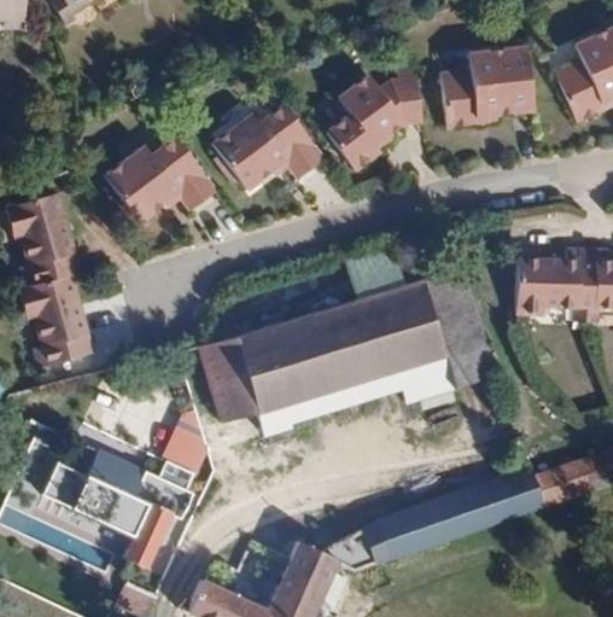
[(27,0),(0,0),(0,22),(7,23),(7,29),(27,29),(27,0)]
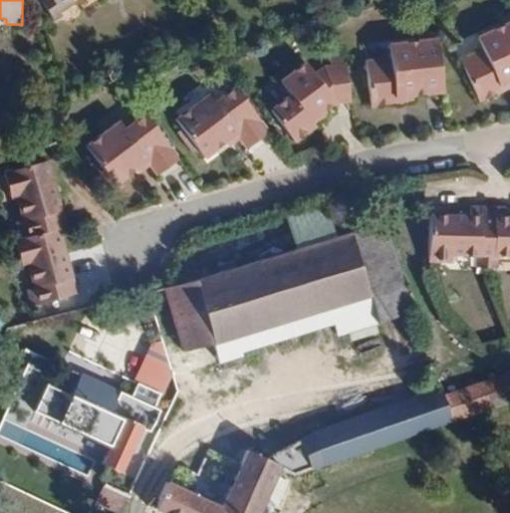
[(54,0),(62,13),(76,4),(73,0),(54,0)]
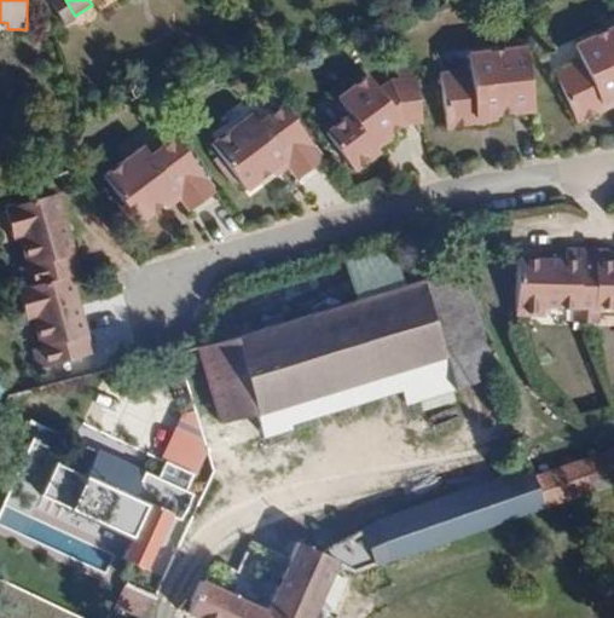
[(603,104),(613,98),(613,22),(609,24),(612,30),(577,46),(583,61),(557,73),(580,122),(606,110),(603,104)]
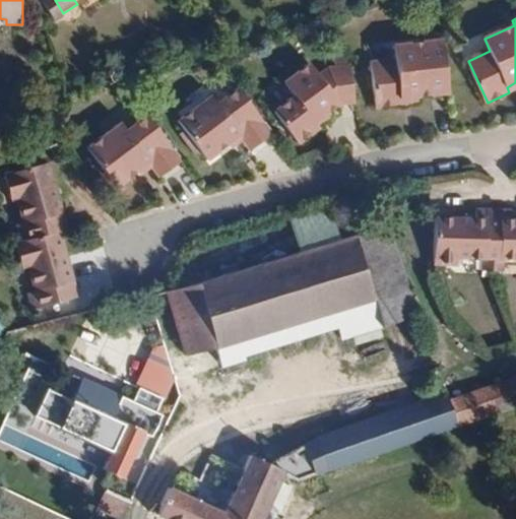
[(375,111),(396,108),(415,106),(415,101),(450,96),(443,36),(426,38),(427,44),(394,47),(395,59),(369,62),(375,111)]
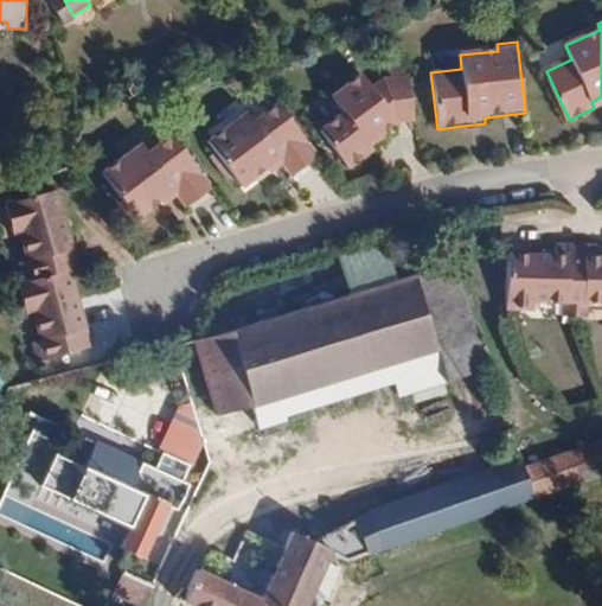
[(369,145),(383,133),(398,121),(417,119),(411,77),(385,81),(373,90),(363,76),(332,99),(345,115),(320,133),(348,170),(373,151),(369,145)]
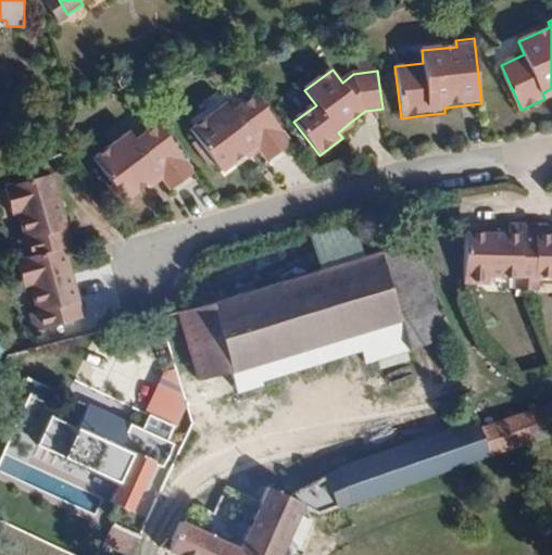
[(291,114),(309,103),(300,88),(283,99),(291,114)]
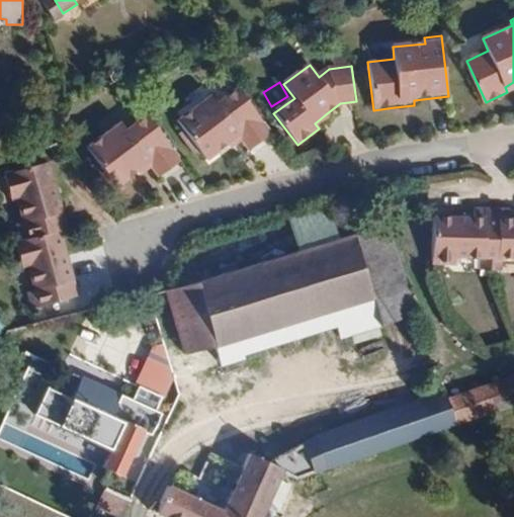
[(513,82),(505,87),(507,92),(513,88),(513,82)]
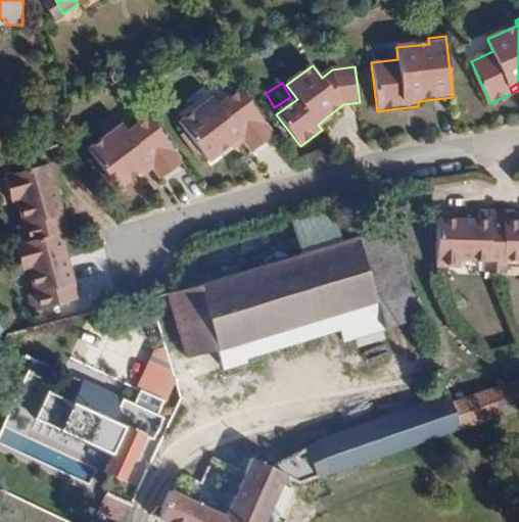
[(243,135),(247,140),(255,150),(277,135),(242,89),(220,104),(215,97),(180,123),(208,160),(232,144),(243,135)]
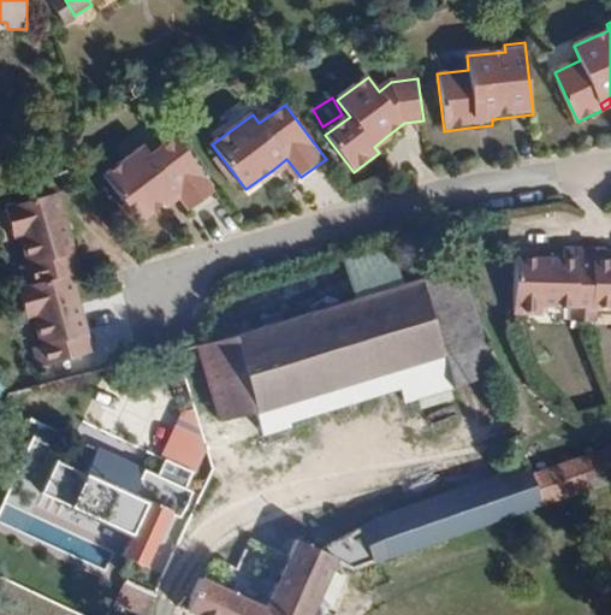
[(374,147),(379,153),(393,142),(389,135),(374,147)]
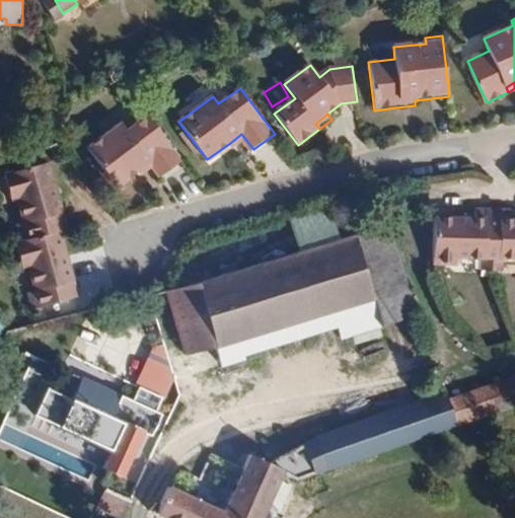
[(161,176),(182,160),(149,115),(128,130),(122,122),(86,147),(116,186),(138,169),(149,161),(153,165),(161,176)]
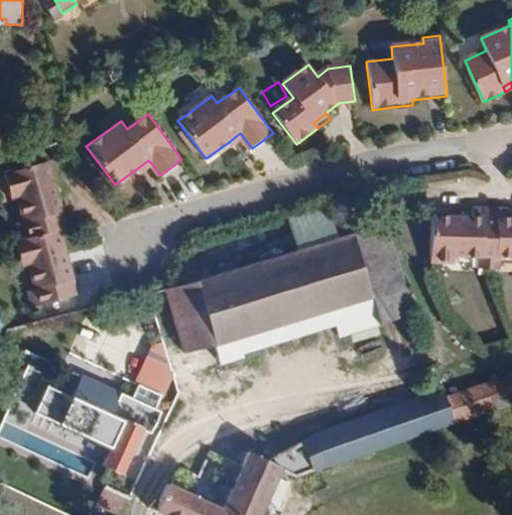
[(232,146),(244,138),(240,133),(229,142),(232,146)]
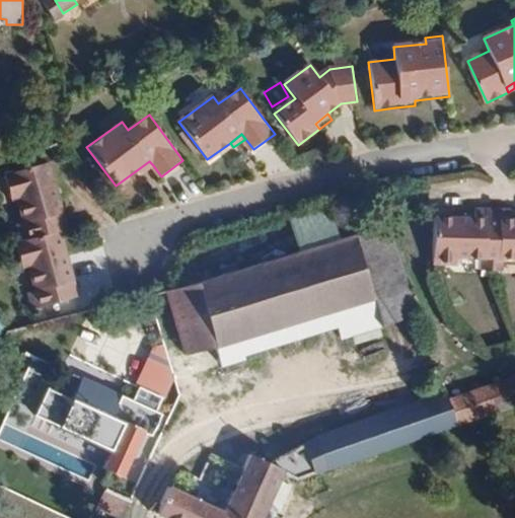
[(149,161),(138,169),(142,173),(153,165),(149,161)]
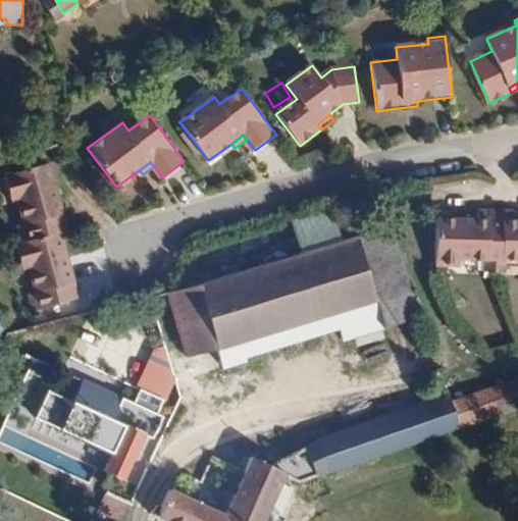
[(44,291),(49,308),(78,300),(60,232),(67,230),(49,164),(5,175),(12,200),(18,198),(26,224),(34,222),(38,239),(23,243),(16,245),(22,270),(31,268),(37,293),(44,291)]
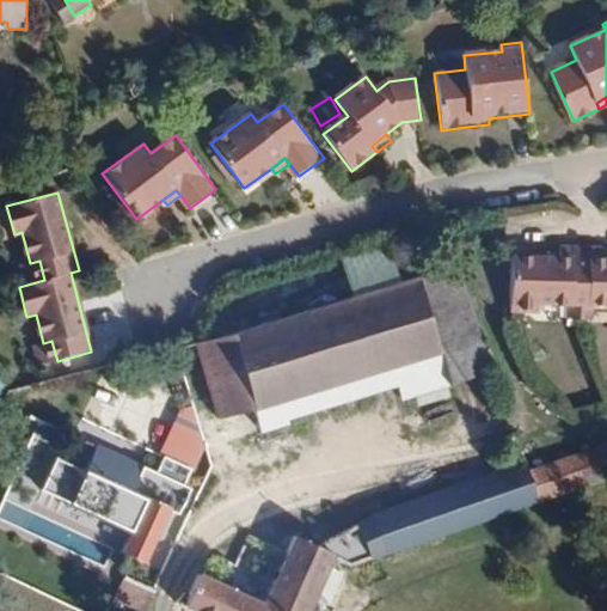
[(344,260),(355,300),(367,297),(400,287),(398,281),(388,246),(344,260)]
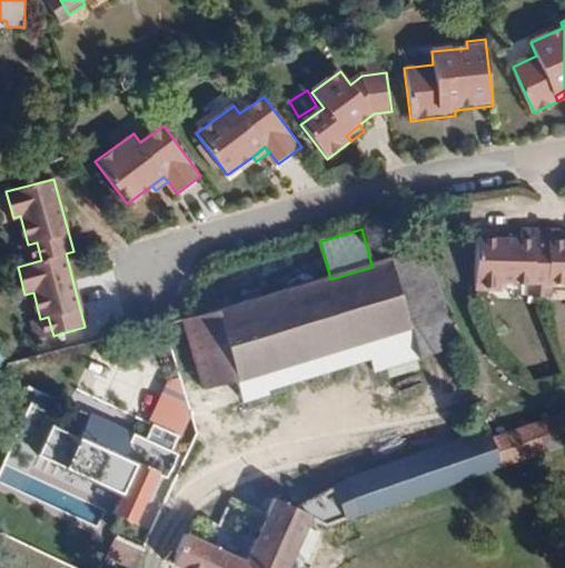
[(542,285),(554,285),(564,284),(564,241),(564,232),(543,232),(541,232),(523,231),(523,239),(518,239),(502,239),(487,239),(477,239),(476,290),(489,290),(501,290),(501,284),(528,284),(542,285)]
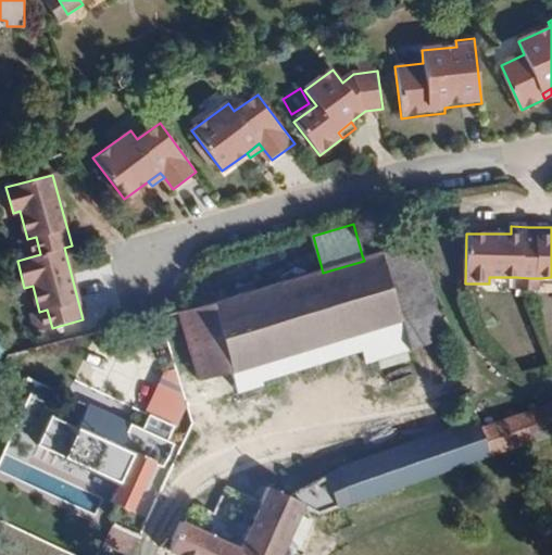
[(36,237),(27,239),(20,241),(25,259),(40,254),(36,237)]
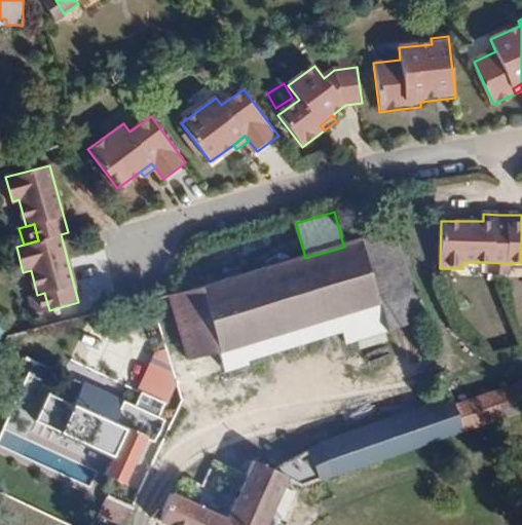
[(174,365),(220,351),(416,294),(398,231),(362,241),(344,247),(315,255),(305,258),(300,259),(181,294),(155,302),(174,365)]
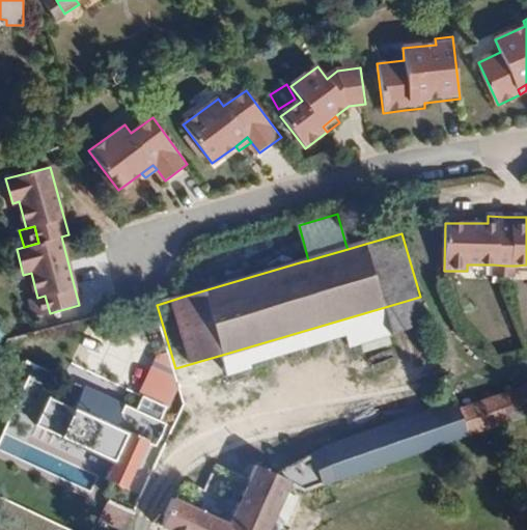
[(364,239),(345,244),(348,249),(365,244),(364,239)]
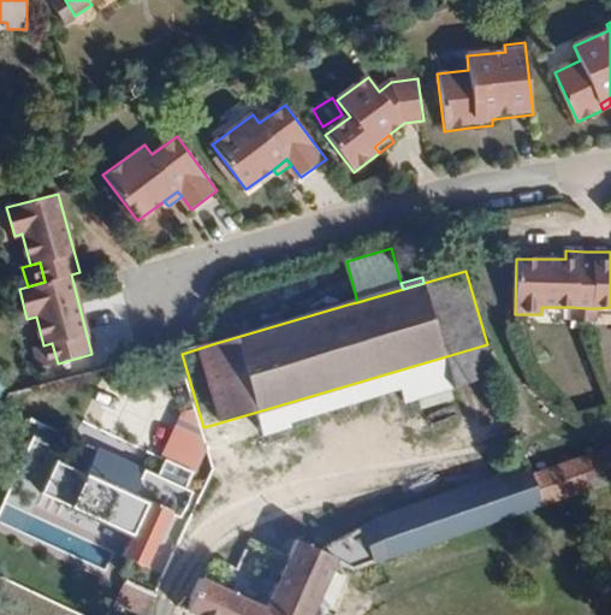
[(586,308),(571,307),(571,321),(582,321),(586,321),(586,308)]
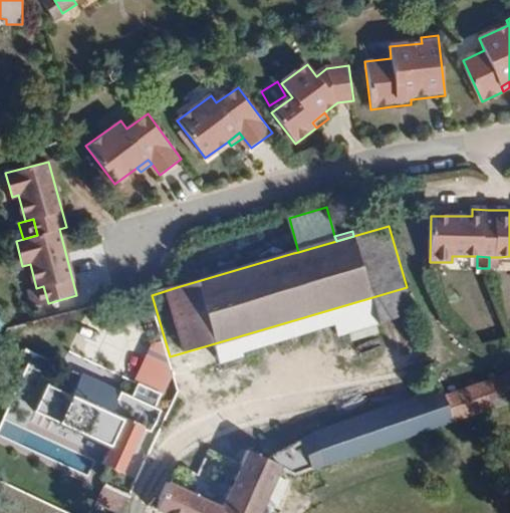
[(489,257),(489,268),(500,268),(500,257),(489,257)]
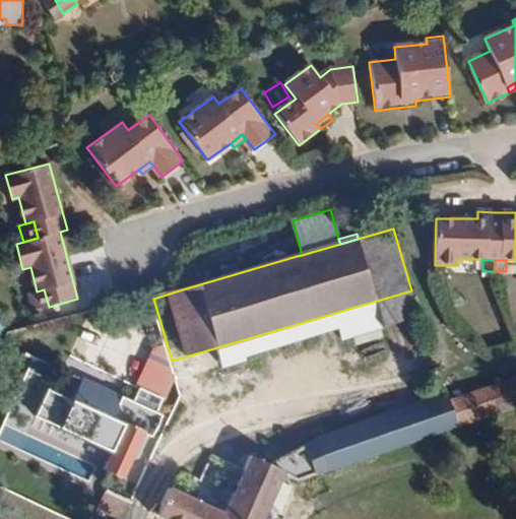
[(44,289),(37,292),(29,294),(34,311),(49,307),(44,289)]
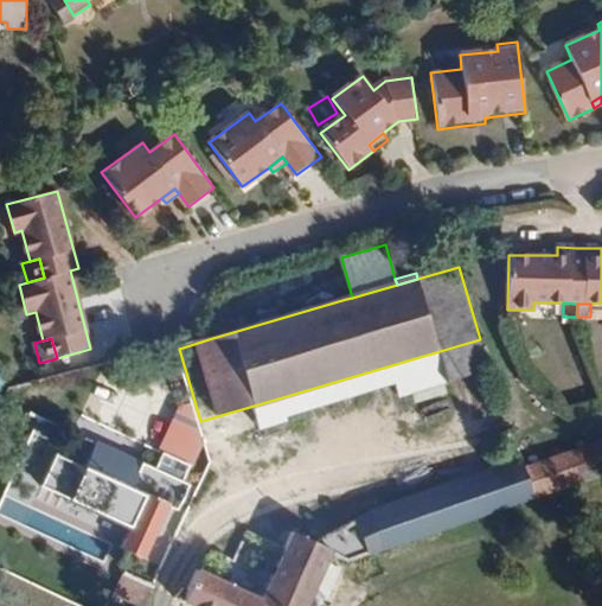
[(490,370),(480,339),(254,406),(261,429),(397,389),(399,396),(490,370)]
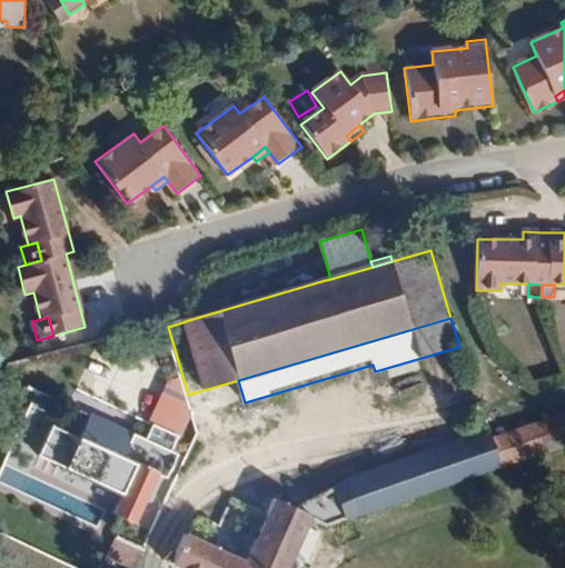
[(45,375),(37,391),(72,407),(90,415),(91,412),(97,399),(45,375)]
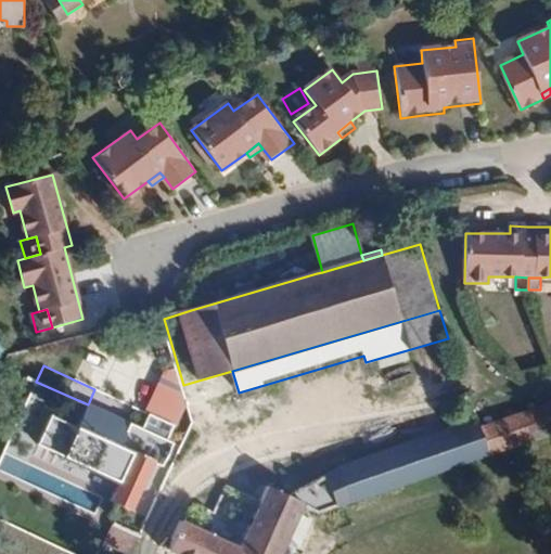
[(88,404),(71,397),(63,415),(79,423),(78,427),(110,442),(101,462),(126,473),(113,501),(135,511),(156,463),(162,466),(164,467),(176,442),(99,407),(89,402),(88,404)]
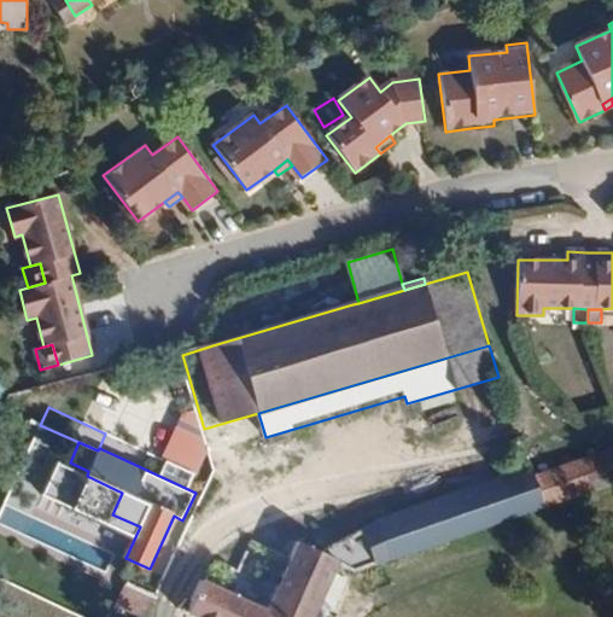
[(211,566),(190,613),(197,616),(314,616),(340,562),(346,566),(356,574),(573,500),(597,492),(596,488),(608,483),(612,482),(612,450),(603,454),(536,475),(533,466),(527,469),(375,521),(321,549),(301,540),(274,593),(243,578),(235,593),(225,588),(231,575),(211,566)]
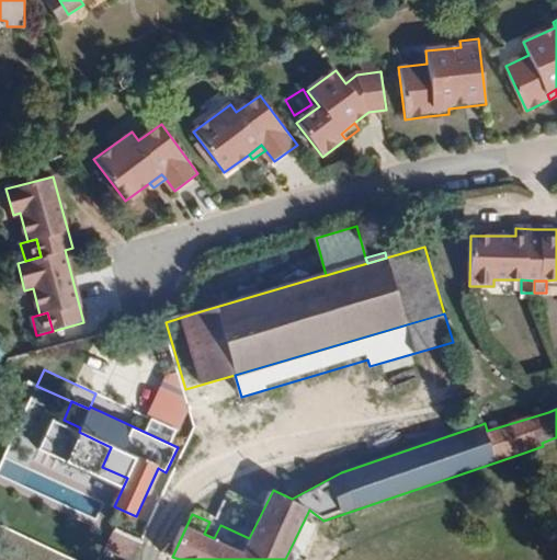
[(136,516),(114,506),(106,525),(117,530),(128,536),(136,516)]
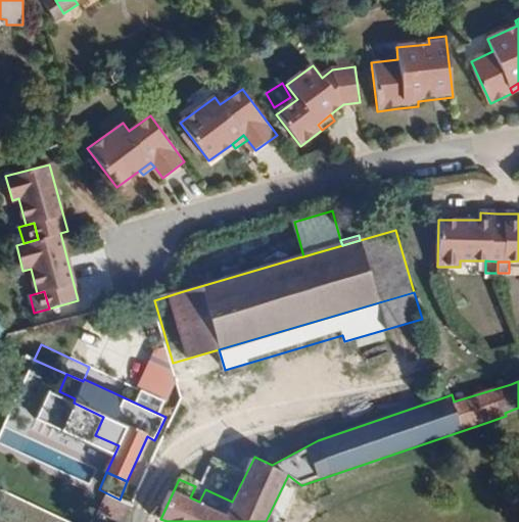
[(101,512),(122,521),(125,521),(133,505),(120,500),(109,494),(101,512)]
